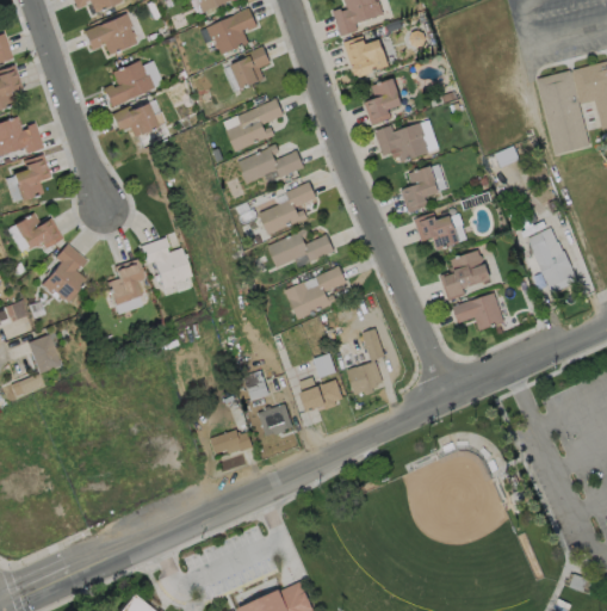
[(122,0),(95,12),(90,0),(85,1),(86,5),(78,8),(73,0),(122,0)]
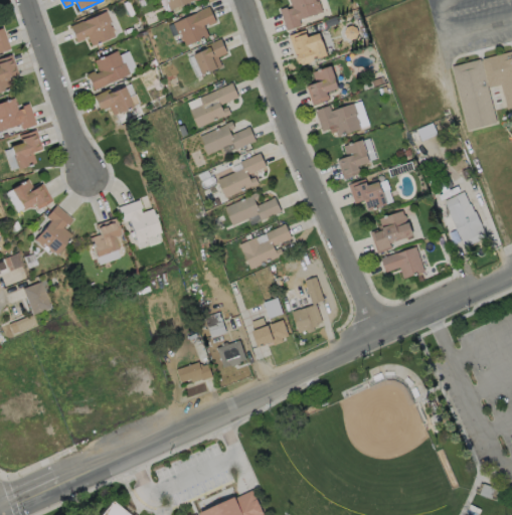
[(197,0),(195,1),(195,0),(172,10),(167,0),(197,0)]
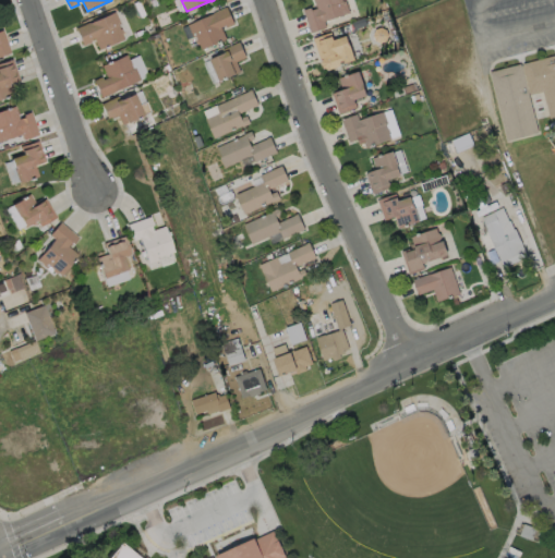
[(344,0),(345,1),(348,1),(352,13),(326,22),(328,27),(313,33),(305,11),(313,8),(314,11),(318,9),(315,0),(344,0)]
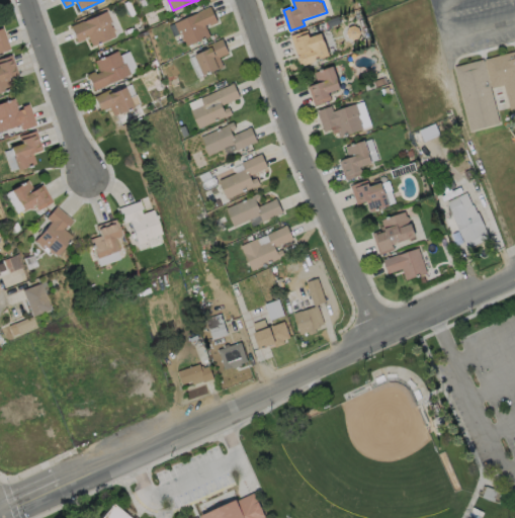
[(220,22),(212,25),(211,23),(207,25),(211,35),(189,46),(187,41),(185,40),(184,38),(185,36),(183,32),(181,34),(176,23),(200,12),(199,11),(212,6),(220,22)]
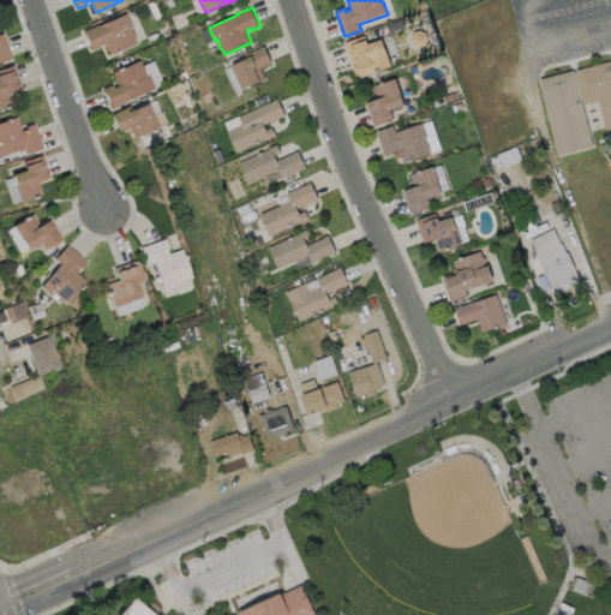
[(127,13),(133,25),(131,28),(132,33),(136,33),(137,35),(136,37),(138,42),(111,54),(105,42),(100,43),(101,47),(93,51),(84,31),(100,24),(100,25),(127,13)]
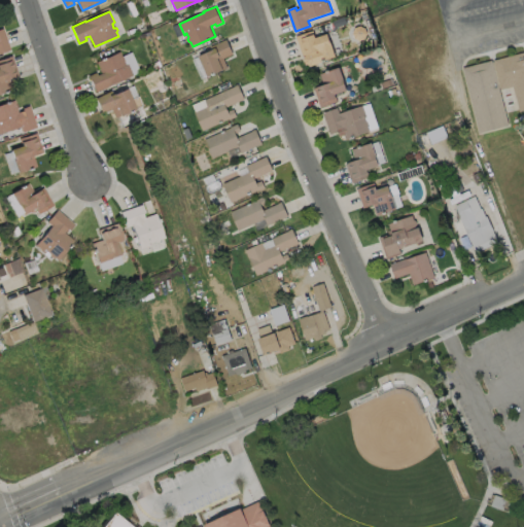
[(0,31),(6,29),(13,50),(0,55),(0,31)]
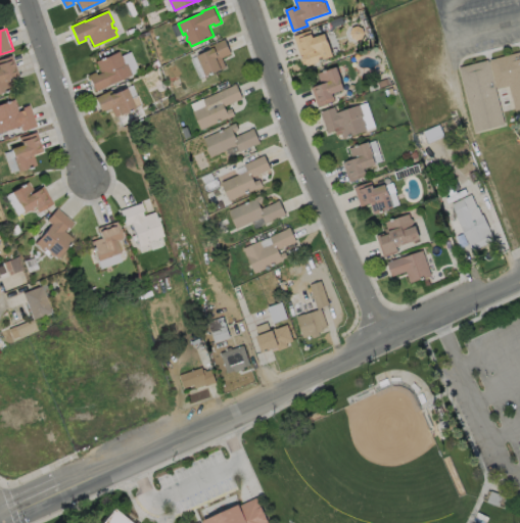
[(313,31),(315,38),(327,34),(329,41),(330,41),(334,57),(311,65),(304,63),(302,56),(301,56),(295,37),(313,31)]
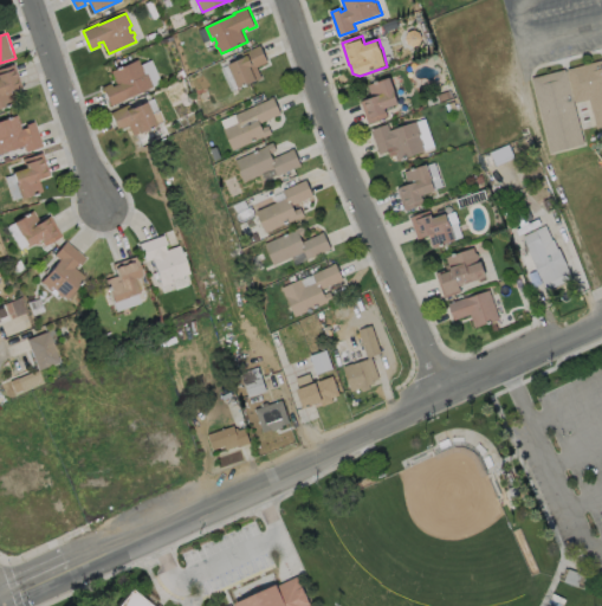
[(263,77),(240,88),(230,65),(245,58),(244,53),(261,45),(270,62),(258,66),(263,77)]
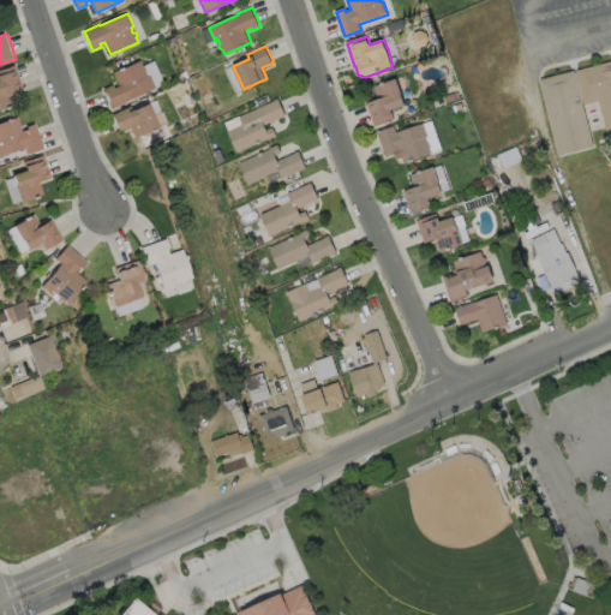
[(141,60),(143,66),(145,66),(147,70),(145,71),(148,76),(150,75),(156,88),(129,100),(129,101),(113,108),(105,89),(113,84),(114,88),(119,85),(113,72),(141,60)]
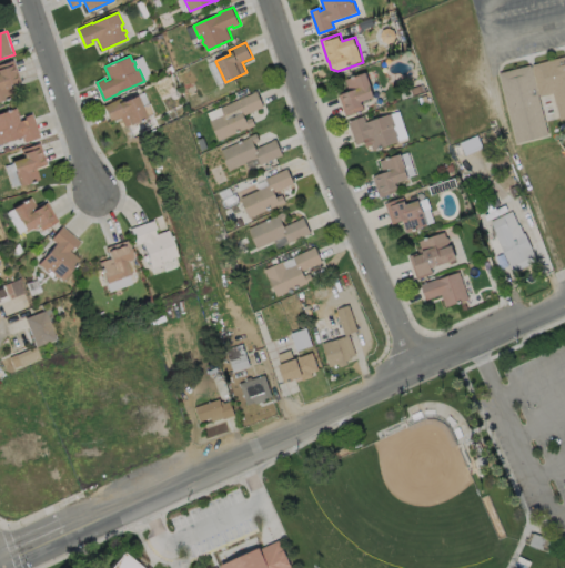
[(564,119),(562,120),(557,103),(555,92),(542,95),(542,94),(540,94),(542,104),(550,135),(518,143),(508,104),(501,73),(532,64),(533,67),(534,67),(534,64),(564,56),(564,119)]
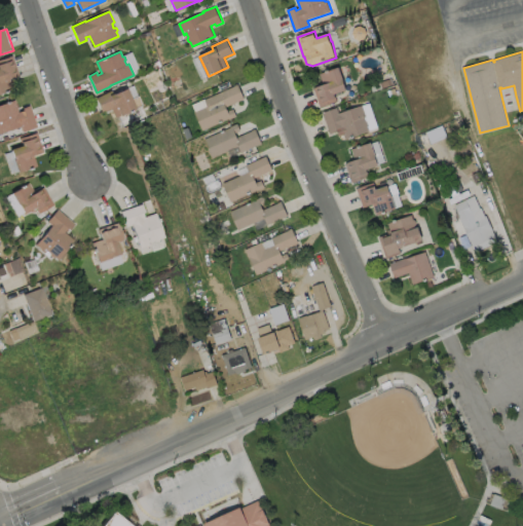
[(15,89),(0,95),(0,62),(15,57),(22,75),(12,79),(15,89)]
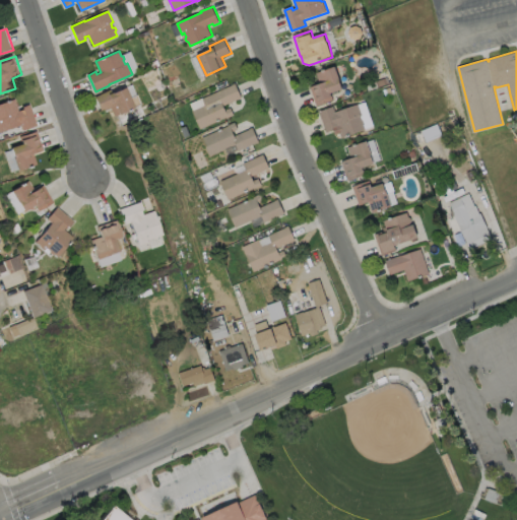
[(334,100),(318,106),(315,98),(311,86),(321,83),(317,73),(336,66),(341,80),(340,80),(343,88),(332,92),(333,98),(334,100)]
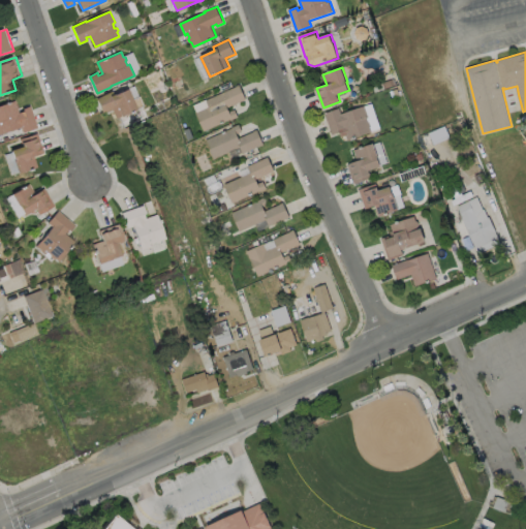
[(246,100),(244,101),(228,107),(230,113),(237,110),(240,117),(231,121),(231,120),(205,131),(197,113),(223,101),(220,94),(238,87),(237,87),(241,85),(247,100),(246,100)]
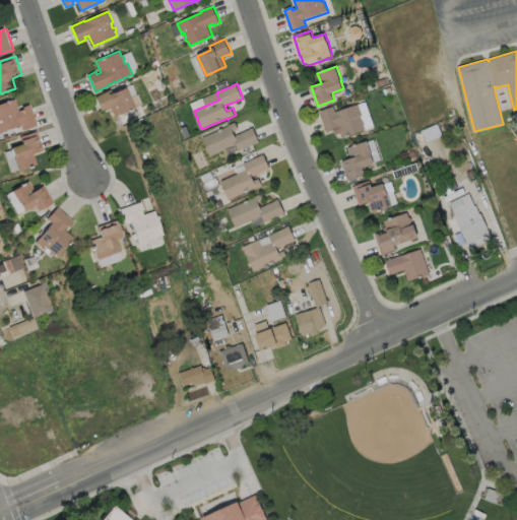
[(126,87),(130,98),(137,94),(139,100),(141,105),(115,116),(111,107),(102,112),(97,100),(95,96),(111,89),(113,93),(126,87)]
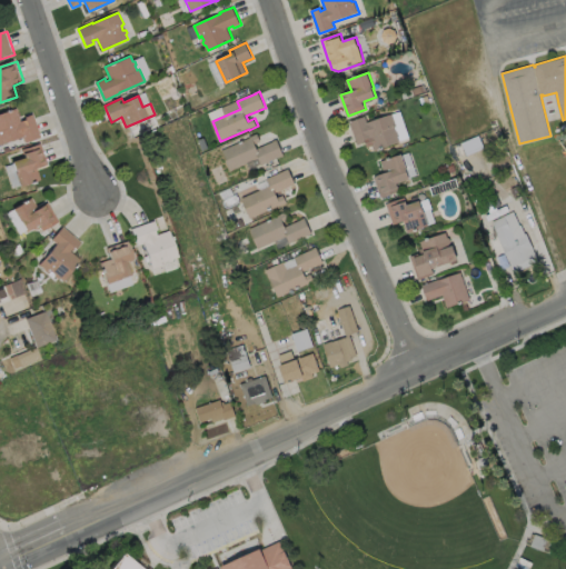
[(19,111),(23,122),(28,120),(27,118),(35,115),(43,138),(27,143),(25,138),(8,143),(9,147),(5,148),(2,145),(0,146),(0,115),(11,111),(19,109),(19,111)]
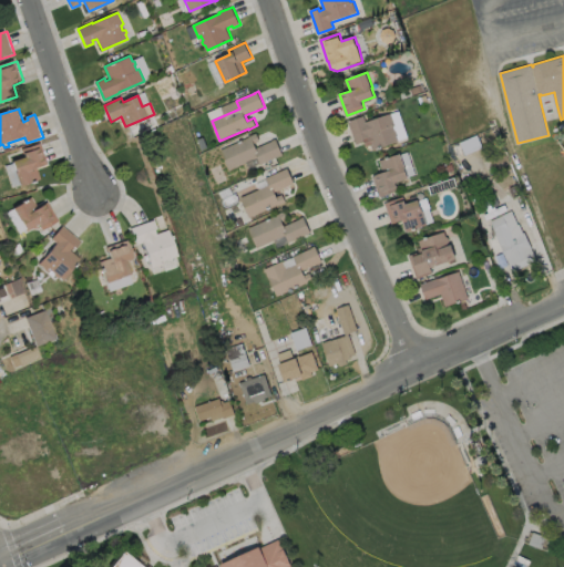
[(392,113),(397,125),(395,126),(396,130),(398,131),(399,134),(398,135),(400,141),(373,150),(372,145),(367,146),(365,141),(357,144),(349,121),(365,115),(367,122),(392,113)]
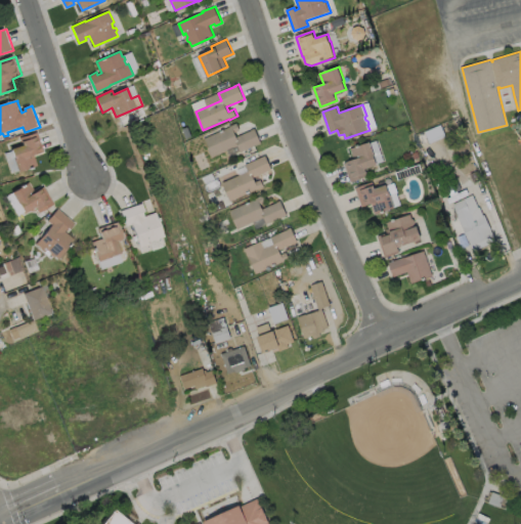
[(236,133),(239,137),(253,131),(252,130),(256,129),(263,143),(259,145),(259,144),(242,153),(240,146),(213,158),(205,139),(230,128),(230,127),(239,123),(242,131),(236,133)]
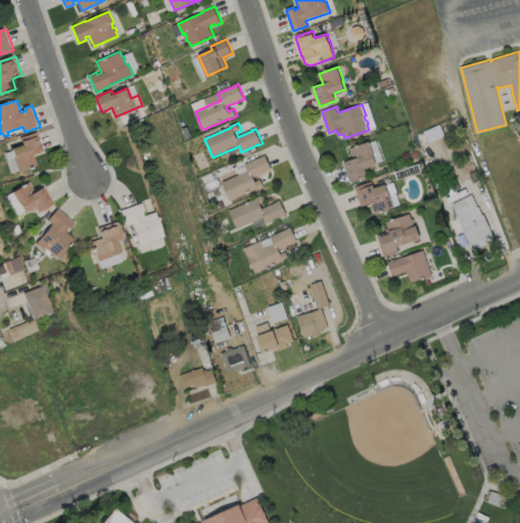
[(37,163),(18,170),(13,157),(14,157),(11,147),(22,143),(19,136),(37,130),(43,149),(34,152),(37,163)]
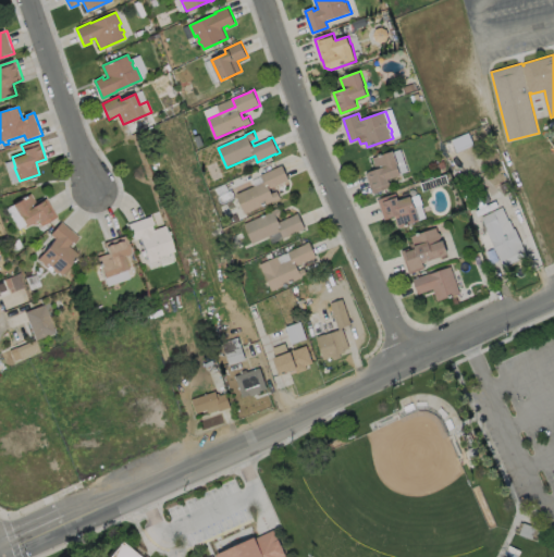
[(392,187),(373,194),(367,174),(378,171),(373,159),(394,151),(399,166),(398,166),(402,175),(390,180),(392,187)]
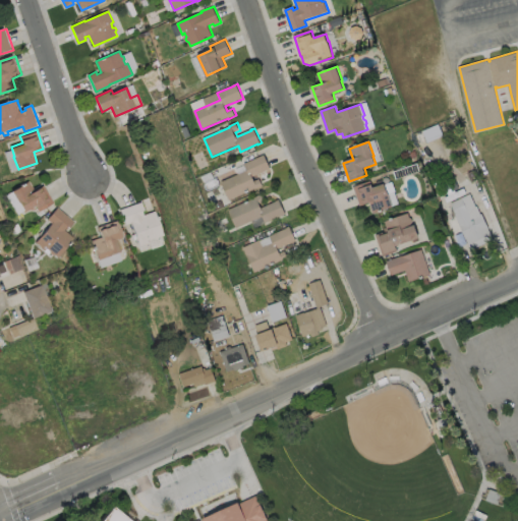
[(272,169),(269,171),(268,170),(253,177),(255,181),(261,179),(264,186),(256,189),(230,200),(222,182),(247,170),(245,164),(265,155),(272,169)]
